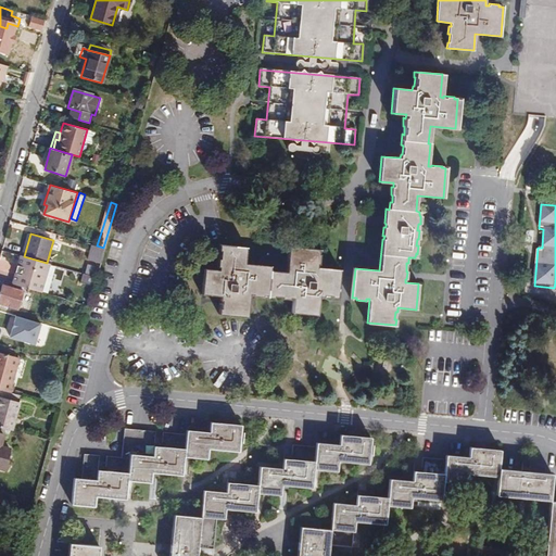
[(91,245),(87,260),(100,263),(103,249),(91,245)]
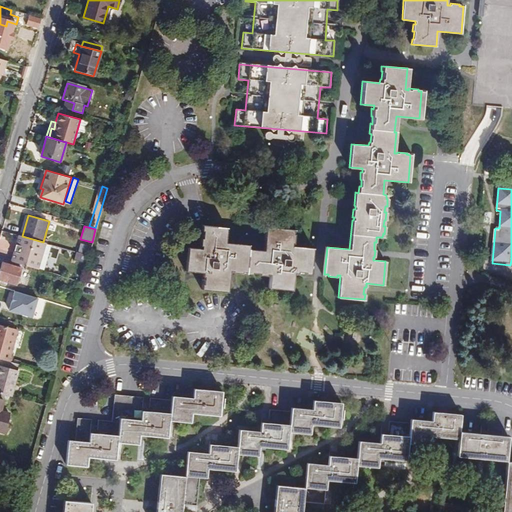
[(186,248),(184,272),(202,273),(201,278),(203,278),(202,285),(201,285),(200,290),(227,293),(229,271),(232,271),(231,273),(240,274),(241,272),(245,273),(245,275),(250,275),(250,273),(258,274),(258,276),(265,276),(265,274),(269,275),(267,288),(291,291),(293,273),(296,274),(297,272),(304,273),(304,275),(309,275),(312,248),(291,246),(291,244),(292,244),(293,235),(292,235),(292,230),(265,228),(263,251),(247,249),(248,245),(225,243),(226,229),(201,226),(200,231),(202,232),(201,239),(199,239),(199,246),(201,246),(200,250),(186,248)]
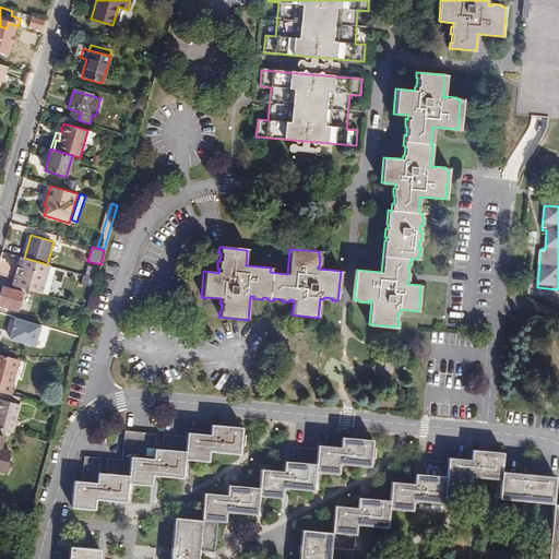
[(12,285),(42,294),(50,265),(47,264),(24,258),(21,257),(18,266),(22,269),(20,276),(15,275),(12,285)]
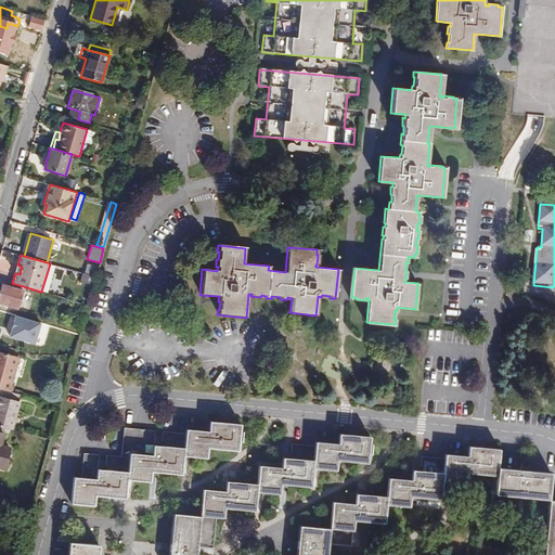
[(87,265),(85,273),(97,276),(100,268),(87,265)]
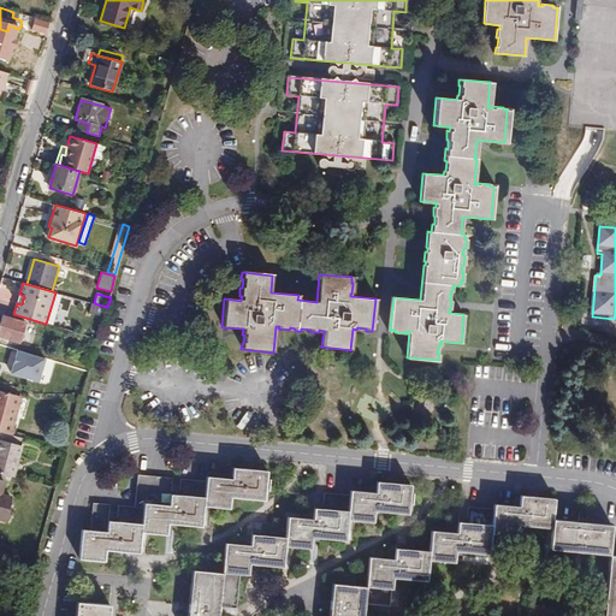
[(92,303),(89,313),(105,317),(107,307),(94,303),(92,303)]
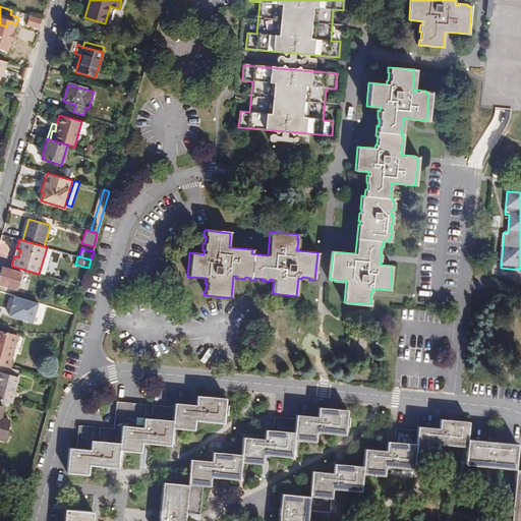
[(2,267),(0,273),(0,284),(17,290),(22,274),(2,267)]
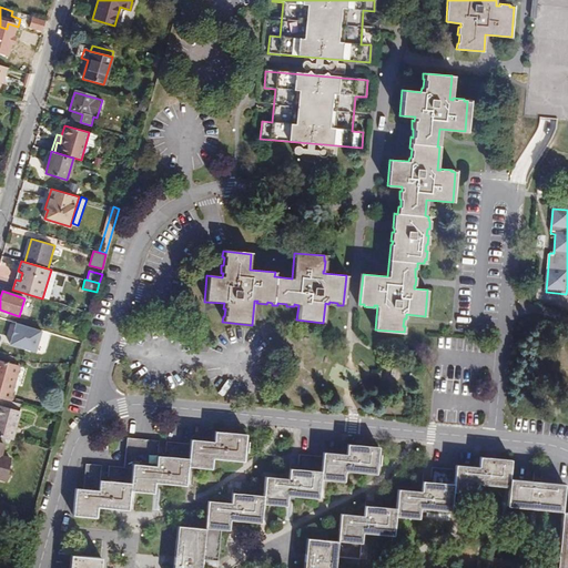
[(24,298),(19,316),(28,320),(33,302),(24,298)]
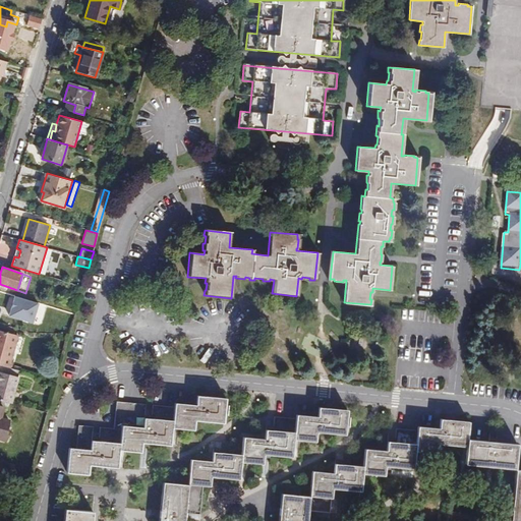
[(0,309),(0,323),(12,327),(19,305),(11,303),(3,301),(0,309)]
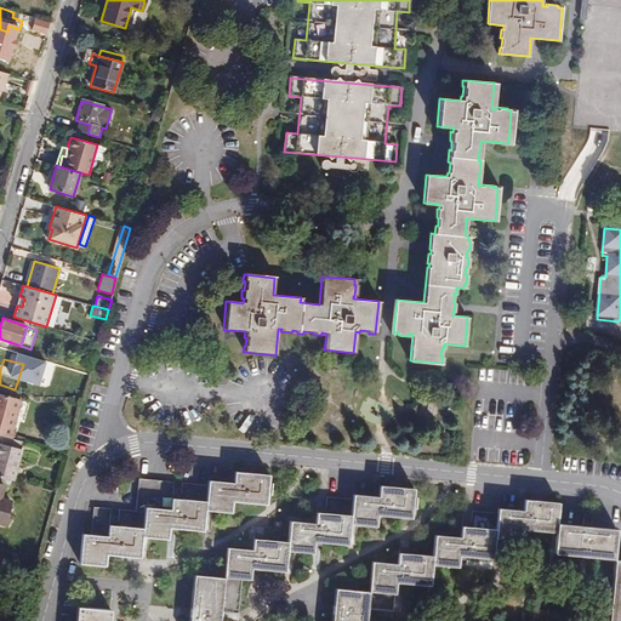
[(0,436),(12,439),(16,428),(13,427),(21,400),(0,393),(0,436)]
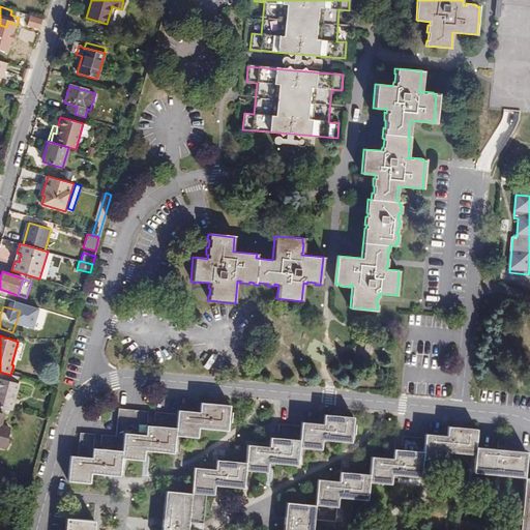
[(0,407),(11,410),(20,377),(10,375),(0,372),(0,407)]
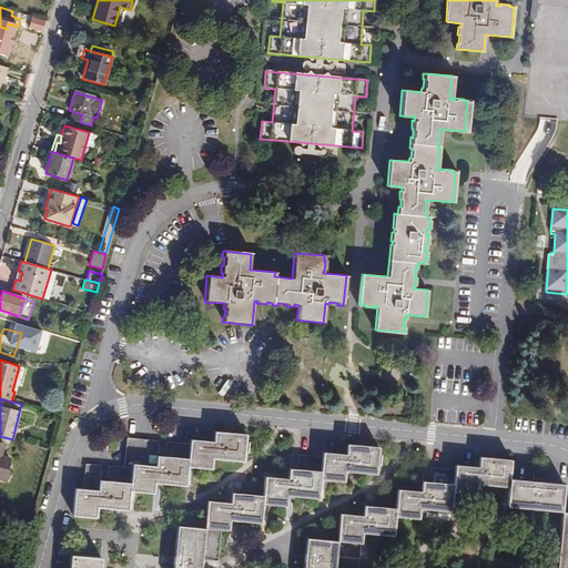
[(99,524),(100,514),(132,516),(134,497),(158,498),(159,489),(189,492),(191,472),(214,474),(215,464),(246,466),(249,440),(217,437),(217,439),(212,438),(212,447),(193,445),(193,449),(170,447),(169,453),(169,463),(165,463),(166,452),(161,452),(162,447),(130,444),(128,474),(112,473),(111,477),(111,487),(107,487),(108,477),(104,476),(104,472),(90,470),(88,495),(80,495),(78,521),(99,524)]
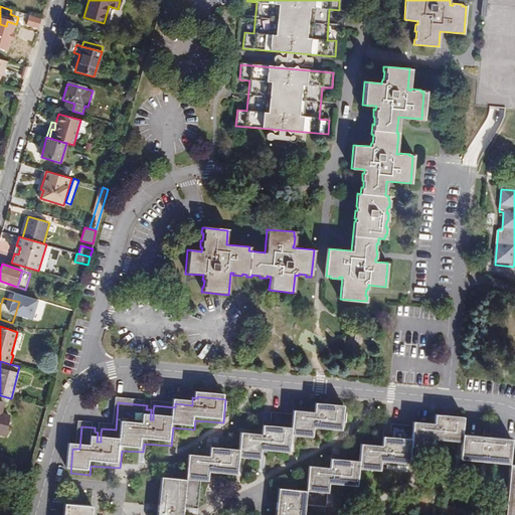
[(0,434),(4,436),(9,415),(1,413),(3,403),(0,401),(0,434)]
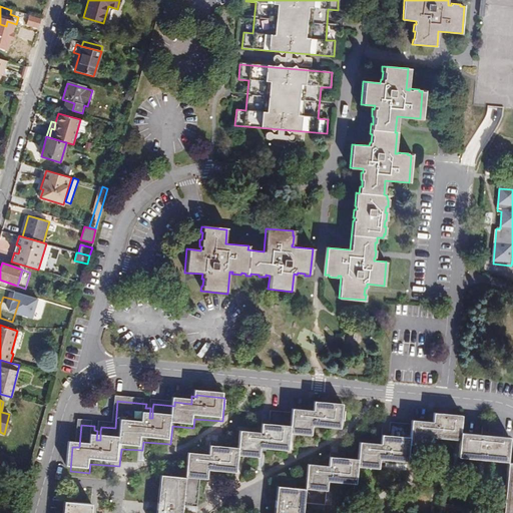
[(190,457),(188,482),(164,480),(160,512),(184,512),(185,509),(200,510),(202,483),(208,483),(209,473),(238,476),(239,459),(261,461),(262,451),(290,454),(291,437),(312,439),(313,429),(339,432),(343,408),(315,406),(315,407),(312,407),(311,415),(294,413),(294,416),(268,410),(263,423),(262,433),(240,430),(239,448),(210,445),(208,458),(198,458),(190,457)]
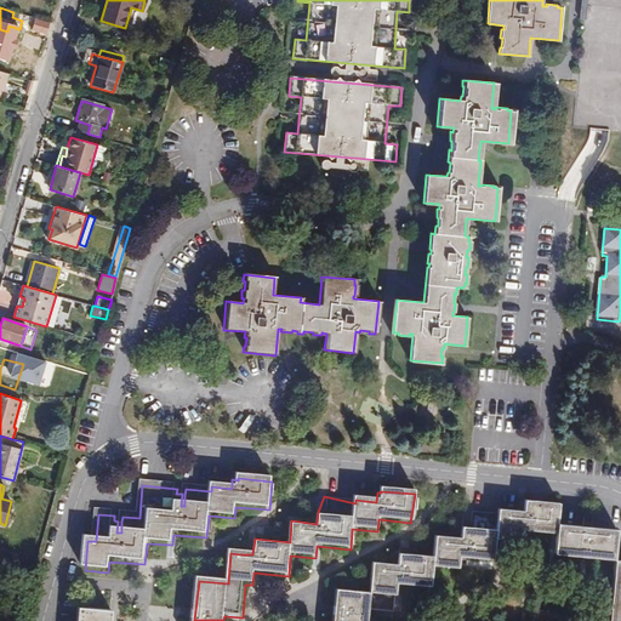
[(556,556),(614,562),(617,531),(557,525),(559,506),(525,502),(525,505),(520,505),(519,514),(500,512),(500,517),(472,508),(461,535),(434,535),(434,556),(398,553),(398,568),(385,567),(375,567),(372,596),(339,593),(335,620),(369,620),(370,614),(396,615),(398,586),(432,590),(433,569),(460,571),(461,559),(494,563),(496,541),(523,543),(523,533),(557,535),(556,556)]
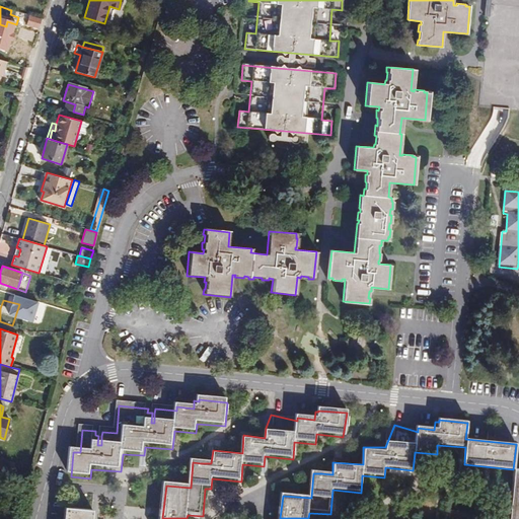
[(0,472),(7,474),(9,469),(0,466),(0,472)]
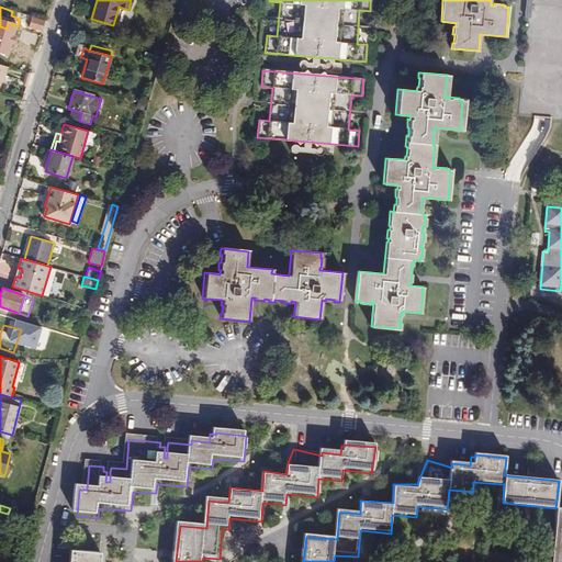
[(561,561),(561,508),(555,508),(551,561),(561,561)]
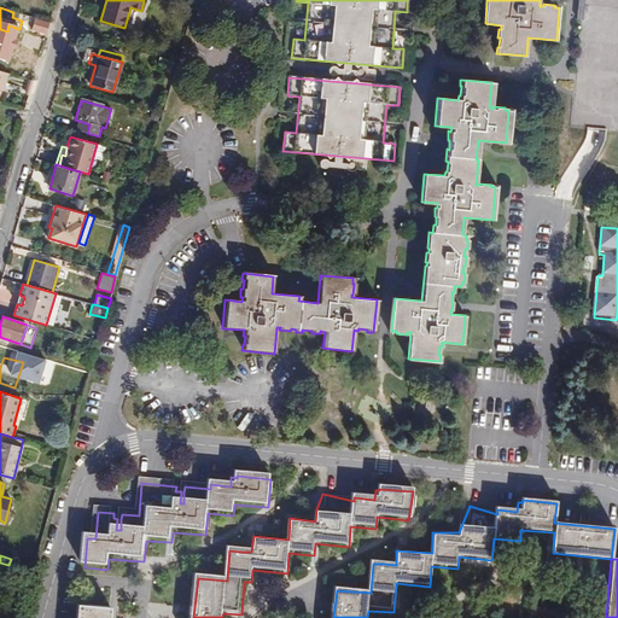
[(109,617),(110,607),(77,605),(76,617),(109,617)]
